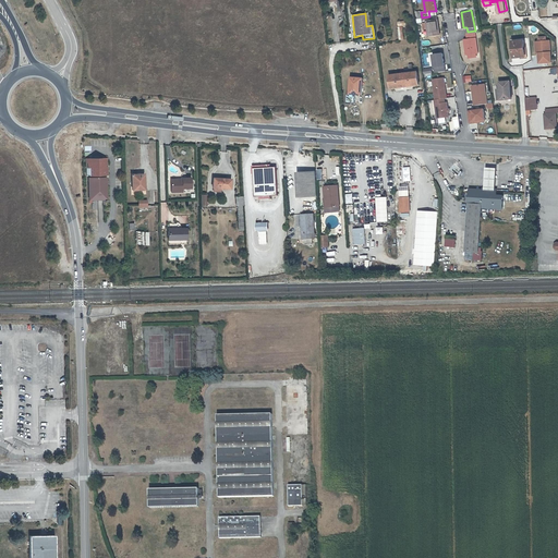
[(429,16),(422,17),(422,22),(426,21),(428,35),(438,34),(436,15),(429,16)]
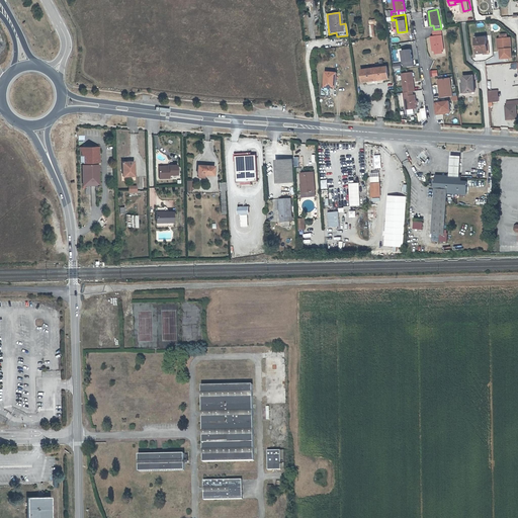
[(441,28),(434,29),(434,34),(431,34),(434,50),(444,48),(441,28)]
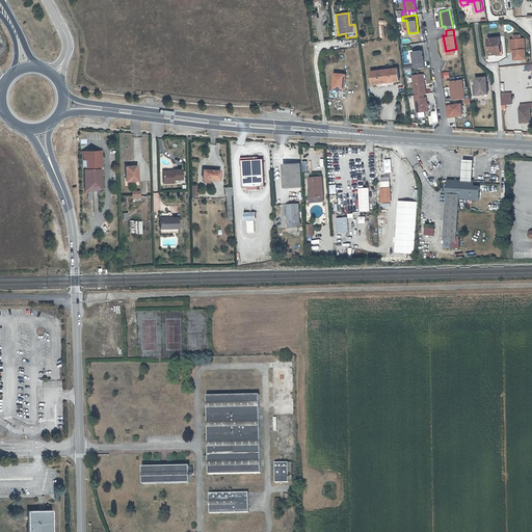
[(521,38),(521,34),(512,35),(512,40),(509,40),(510,51),(512,51),(512,60),(526,59),(525,38),(521,38)]
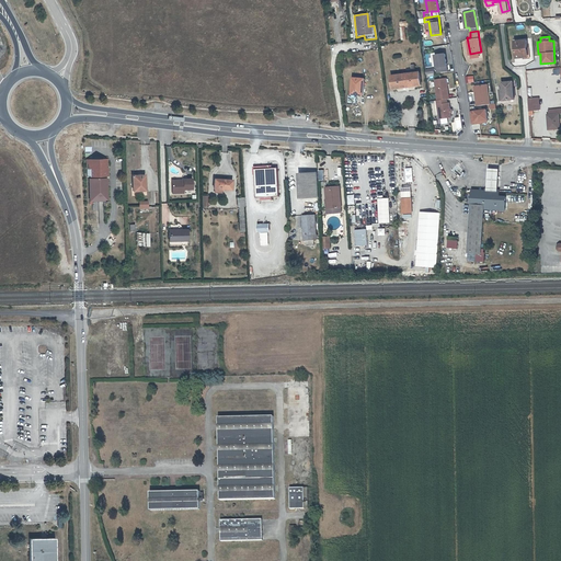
[(525,57),(530,56),(528,42),(516,44),(518,60),(525,59),(525,57)]
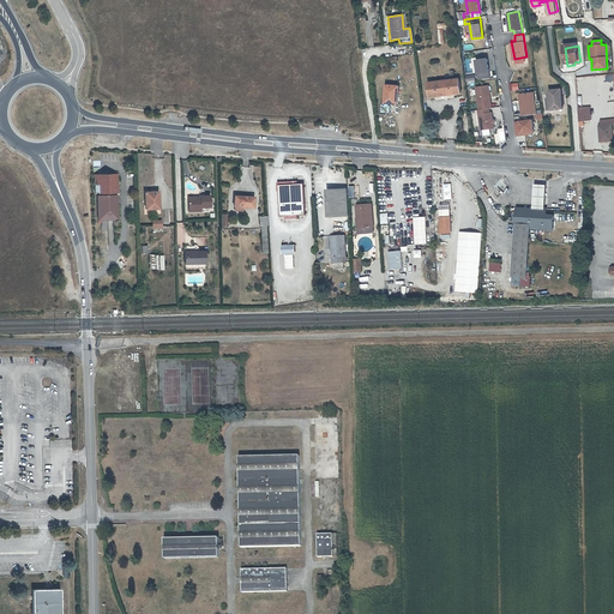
[(489,59),(477,61),(480,80),(491,79),(489,59)]
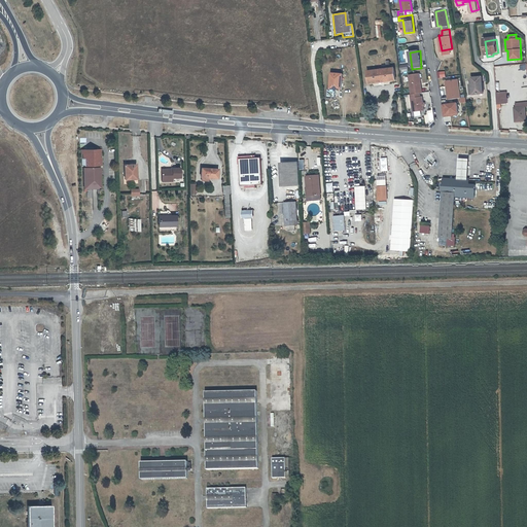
[(393,68),(366,72),(369,84),(395,80),(393,68)]
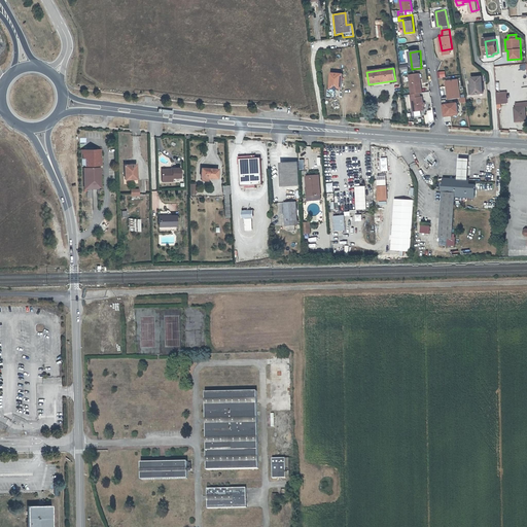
[(342,90),(343,74),(332,73),(330,89),(342,90)]
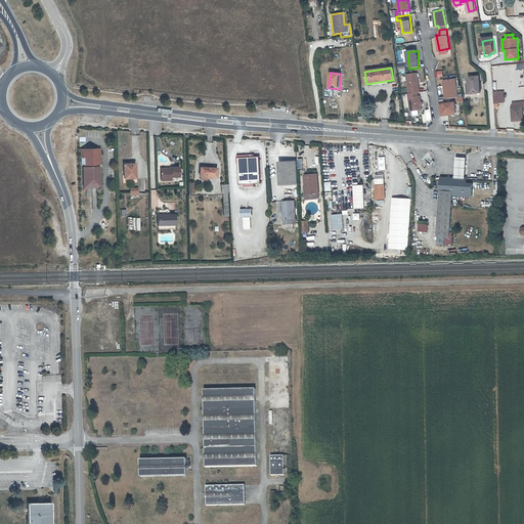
[(419,73),(406,75),(409,94),(407,95),(410,112),(423,110),(421,94),(422,94),(419,73)]
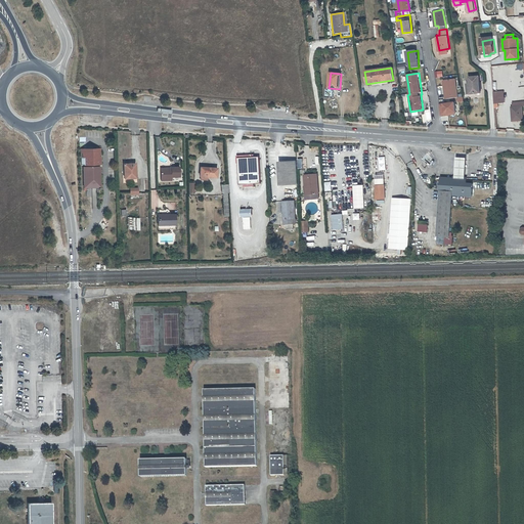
[(474,89),(474,93),(481,92),(480,77),(469,78),(469,84),(470,89),(474,89)]
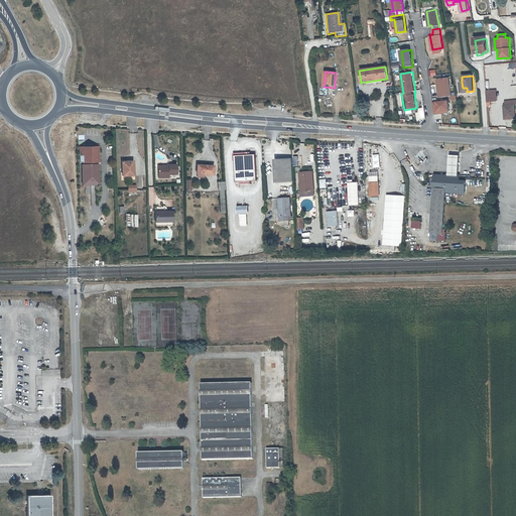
[(449,78),(436,80),(438,98),(453,96),(449,78)]
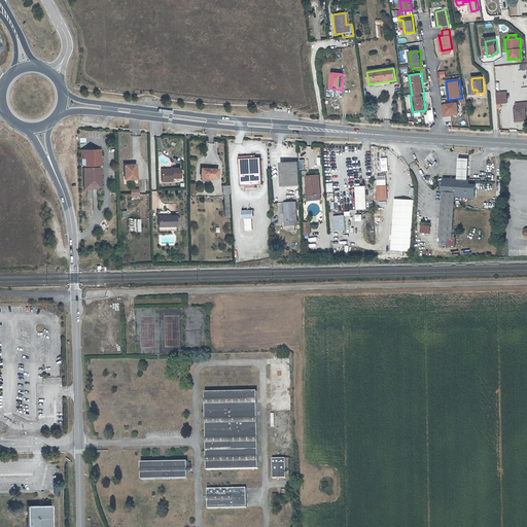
[(499,105),(499,109),(502,109),(502,105),(510,104),(508,93),(497,95),(499,105)]
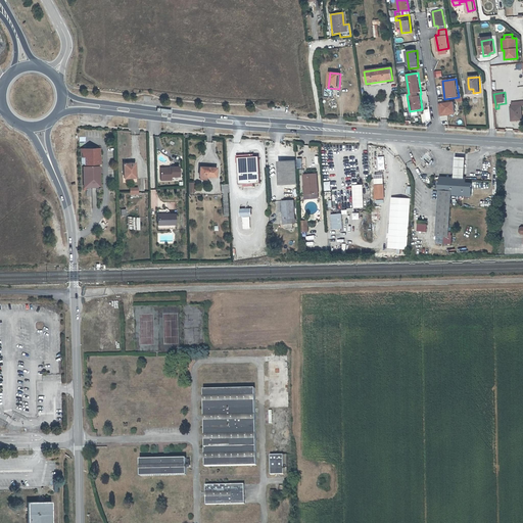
[(521,105),(522,104),(522,100),(511,101),(513,113),(511,113),(512,120),(521,120),(520,110),(521,110),(521,105)]
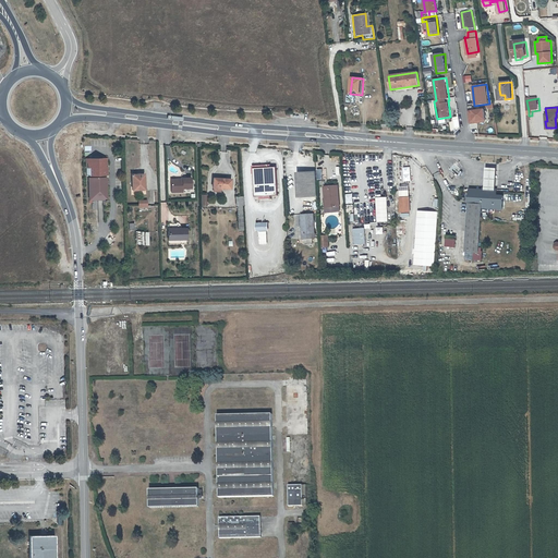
[(485,109),(468,111),(470,124),(487,122),(485,109)]
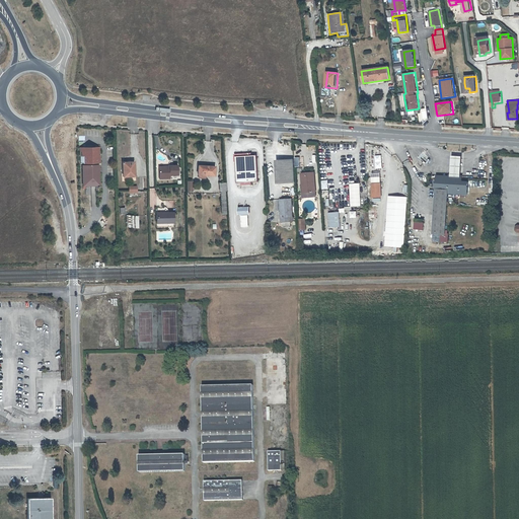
[(98,149),(98,162),(101,162),(100,147),(80,147),(80,155),(82,155),(82,149),(98,149)]
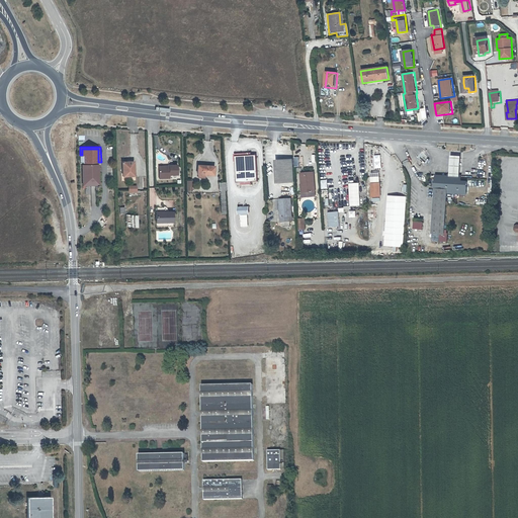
[(83,185),(99,185),(98,162),(98,149),(82,149),(82,155),(80,155),(80,162),(82,162),(83,185)]
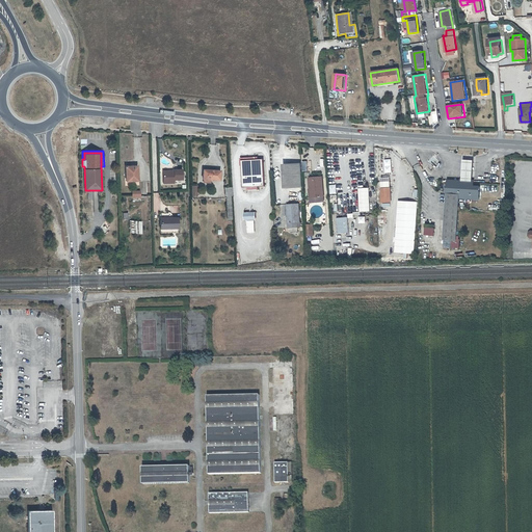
[(241,166),(242,166),(241,161),(259,160),(259,157),(240,158),(241,166)]
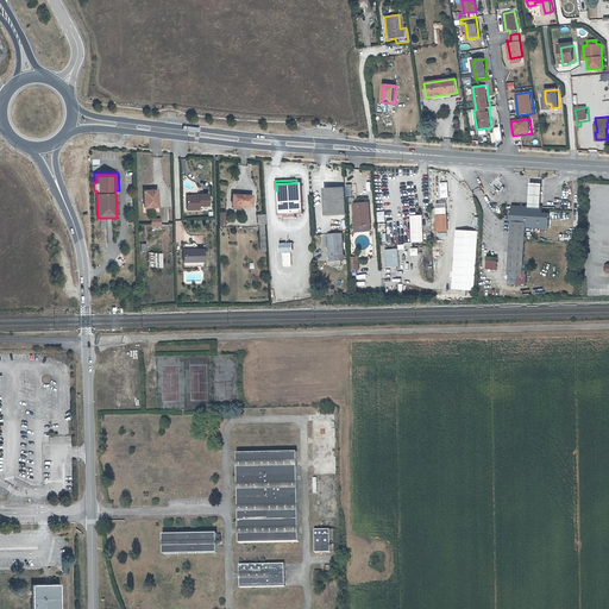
[(529,205),(542,206),(544,194),(544,183),(532,182),(531,193),(529,205)]
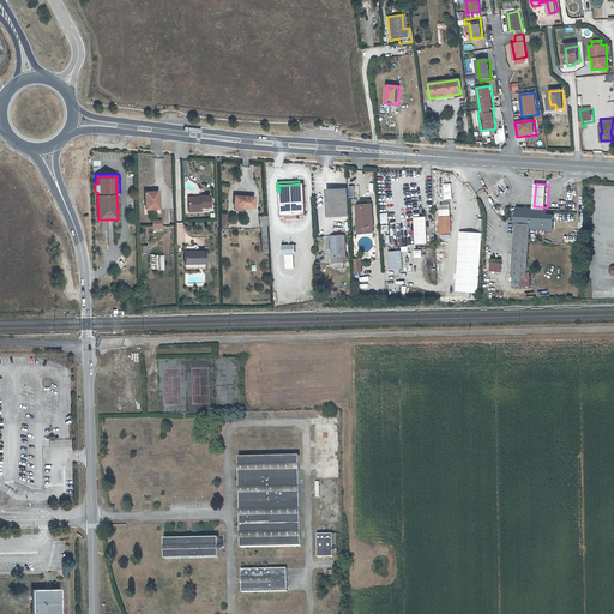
[(299,185),(278,186),(280,192),(281,217),(284,217),(300,216),(306,216),(304,185),(299,185)]
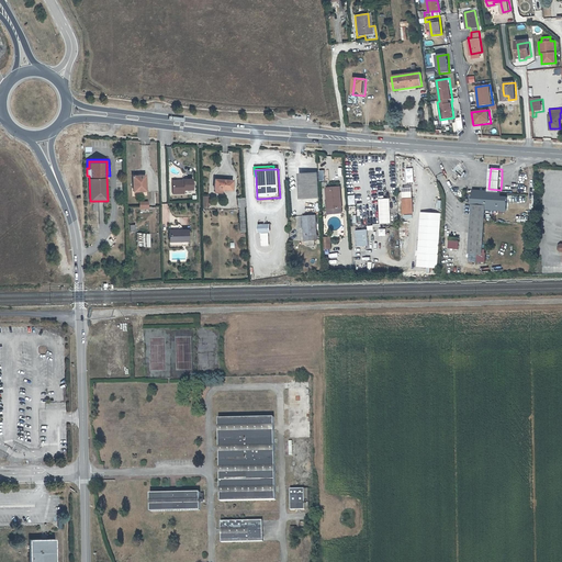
[(301,200),(321,199),(318,173),(299,175),(301,200)]
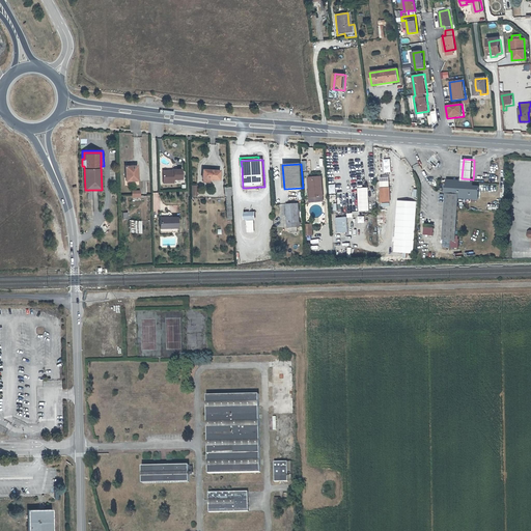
[(124,183),(138,182),(138,166),(124,166),(124,183)]
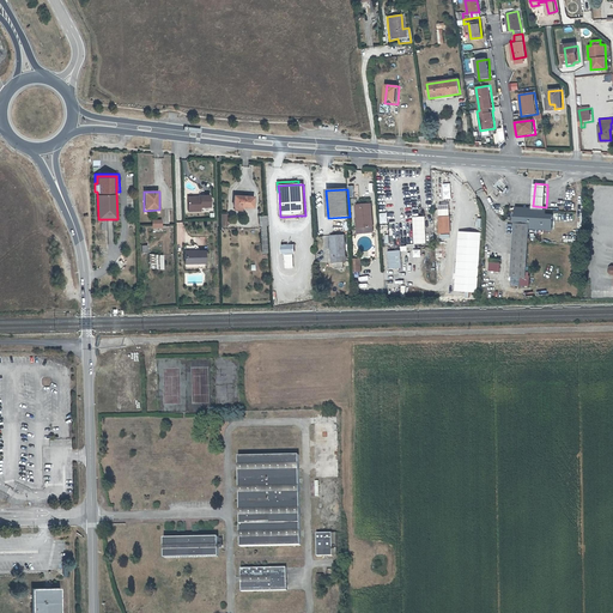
[(212,207),(212,196),(201,196),(201,200),(188,200),(188,212),(201,212),(201,208),(212,207)]
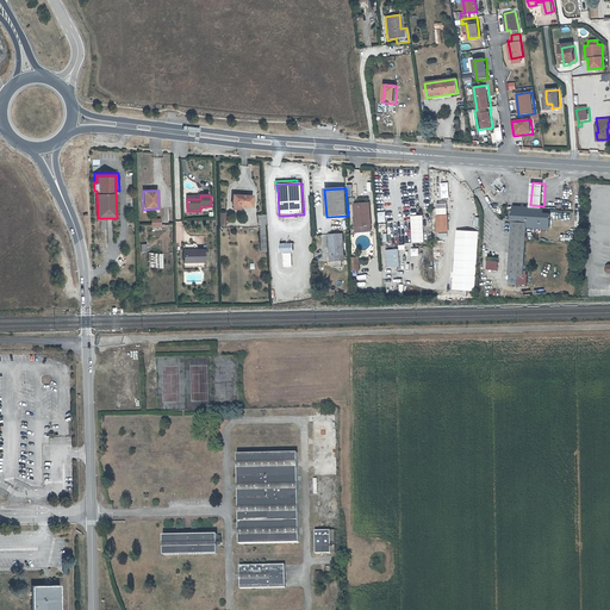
[(253,209),(254,198),(235,195),(234,207),(253,209)]
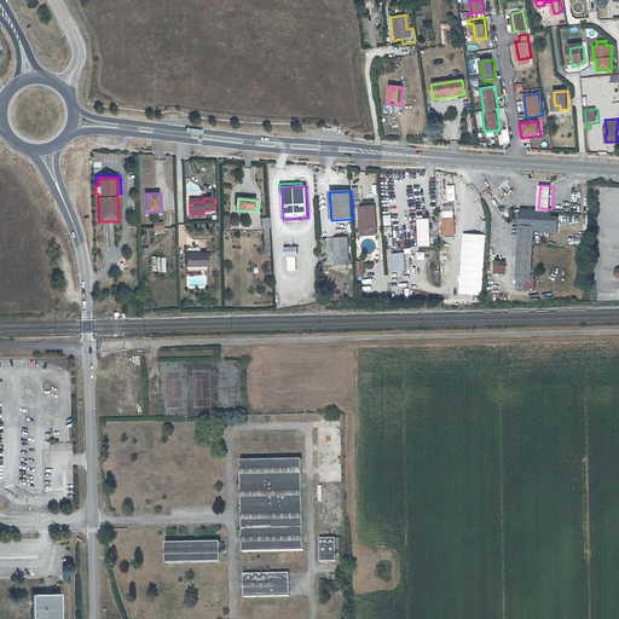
[(377,230),(376,207),(359,207),(360,231),(377,230)]
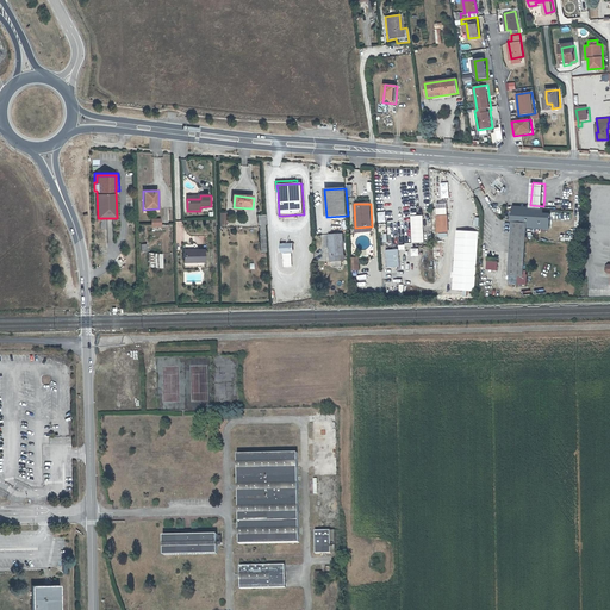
[(546,213),(546,206),(543,206),(530,205),(529,205),(528,207),(515,206),(509,286),(524,286),(528,228),(552,229),(553,215),(546,213)]
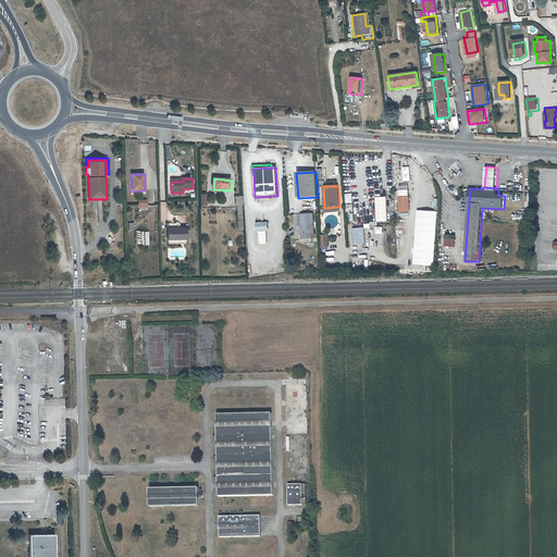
[(386,196),(374,197),(375,222),(387,221),(386,196)]
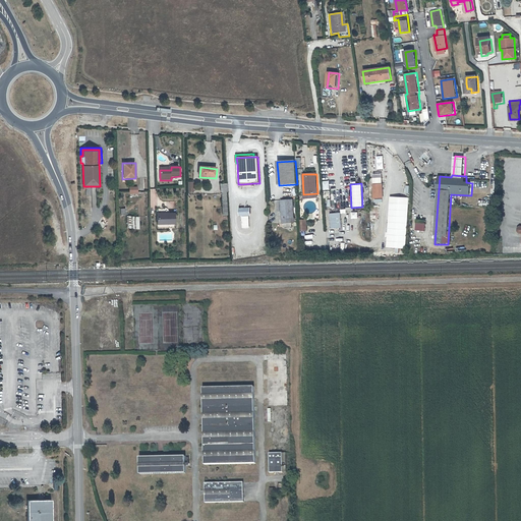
[(375,199),(385,198),(384,185),(374,186),(375,199)]
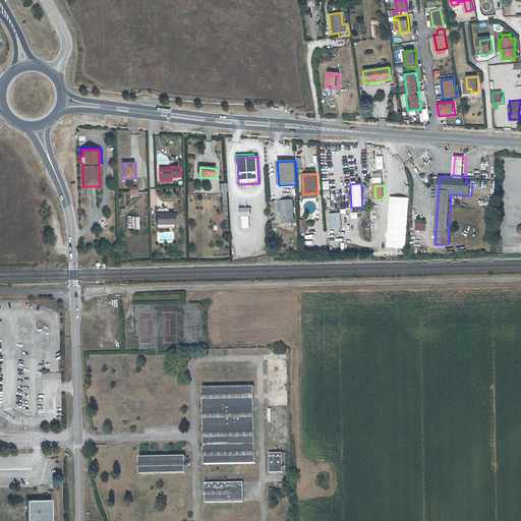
[(409,198),(391,197),(388,248),(407,248),(409,198)]
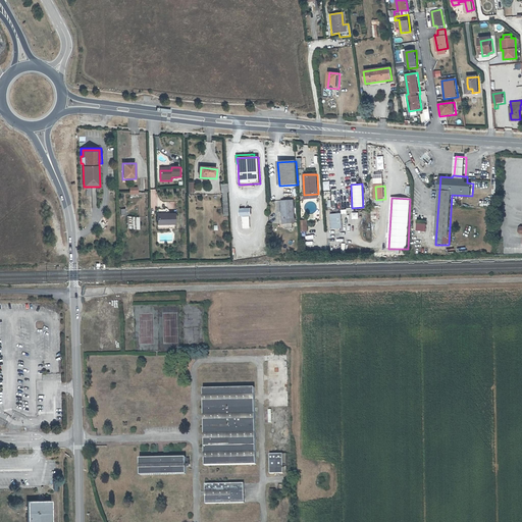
[(296,223),(295,202),(282,202),(283,224),(296,223)]
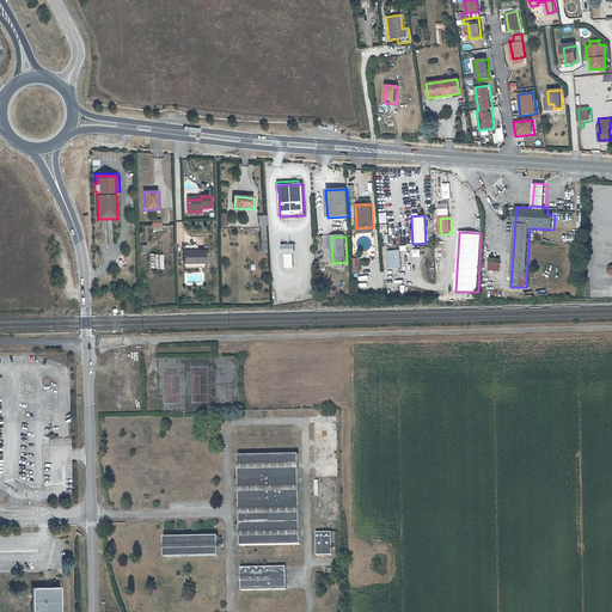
[(294,244),(281,245),(282,255),(295,254),(294,244)]
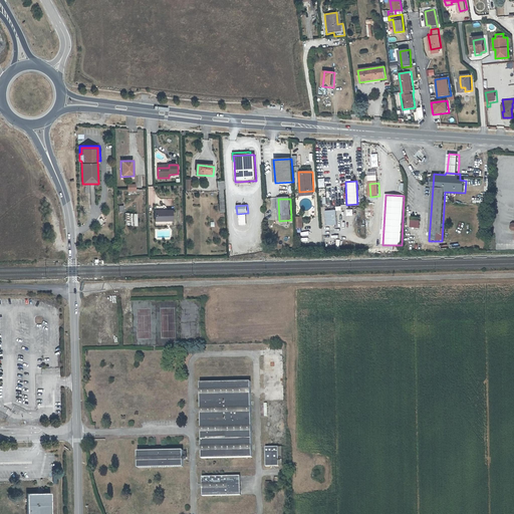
[(172,226),(172,221),(172,217),(174,217),(174,213),(172,213),(172,211),(156,212),(156,222),(156,226),(172,226)]
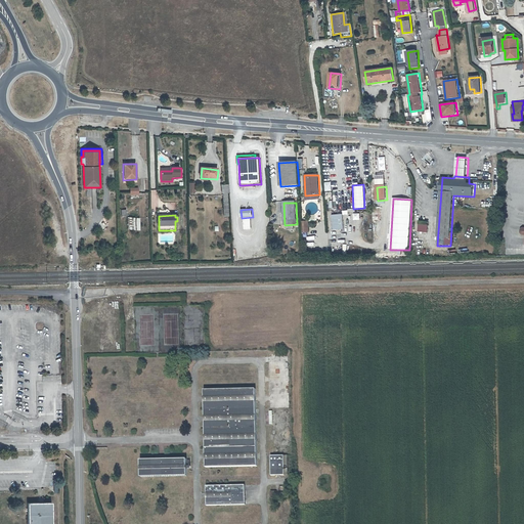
[(343,215),(332,216),(333,229),(344,228),(343,215)]
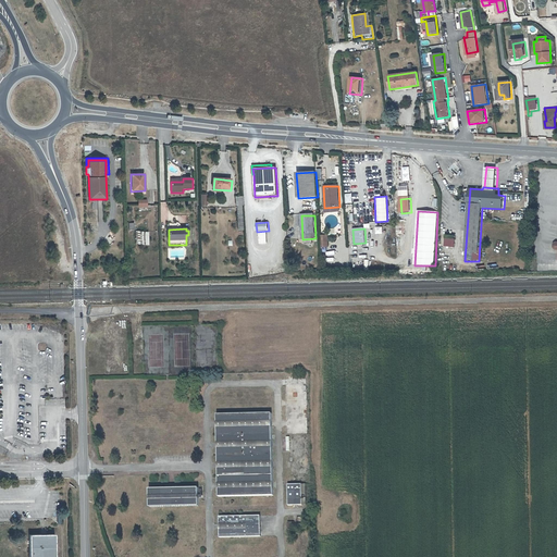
[(136,245),(148,245),(148,231),(136,232),(136,245)]
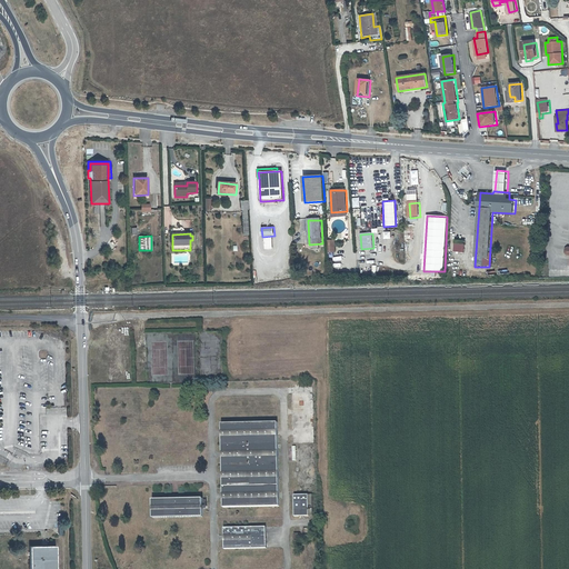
[(465,241),(456,240),(455,251),(463,252),(465,241)]
